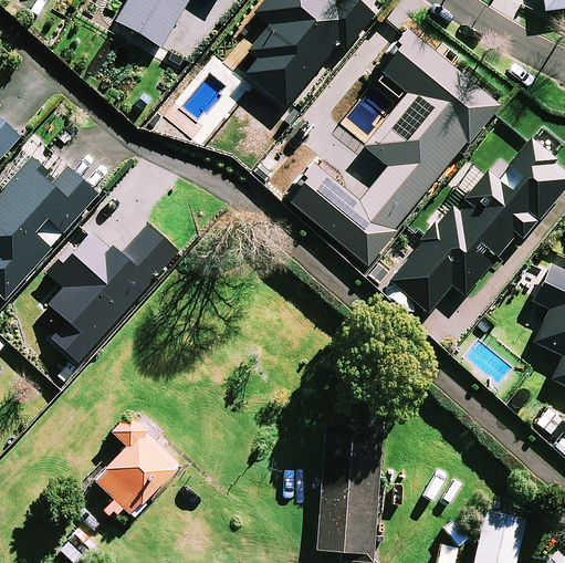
[(127,0),(116,21),(161,48),(188,0),(127,0)]
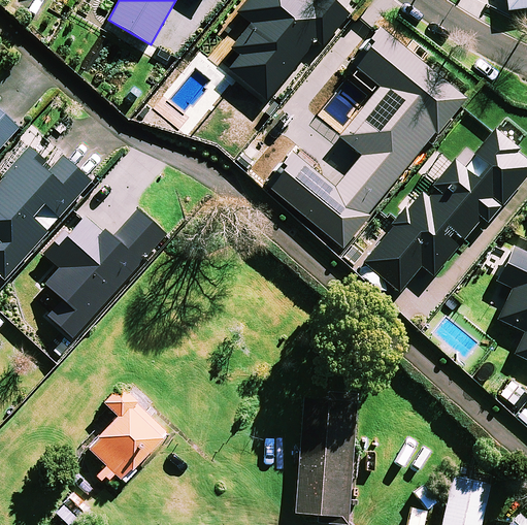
[(348,14),(330,0),(246,0),(238,10),(252,22),(233,44),(241,52),(228,68),(266,99),(316,39),(323,44),(348,14)]
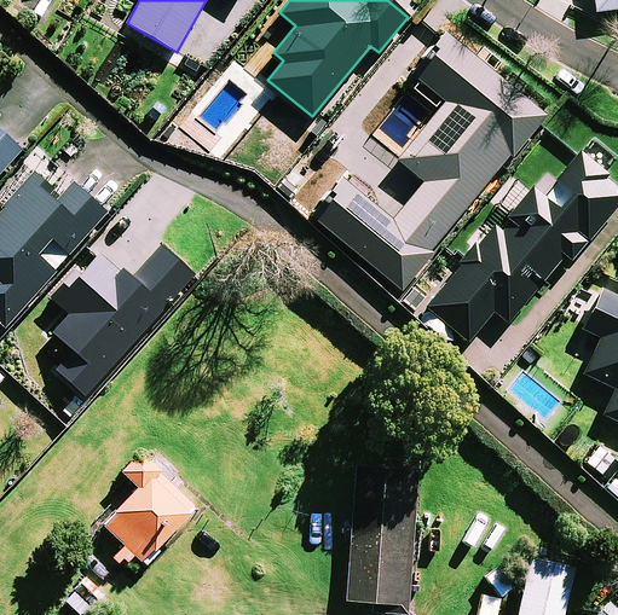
[(594,0),(595,11),(617,7),(617,0),(594,0)]
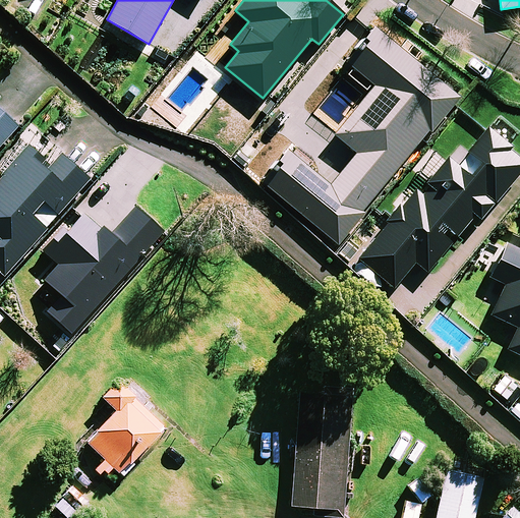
[(458,99),(374,29),(346,62),(373,85),(334,134),(356,153),(329,186),(286,151),(261,181),(338,244),(363,213),(361,211),(429,129),(431,131),(458,99)]
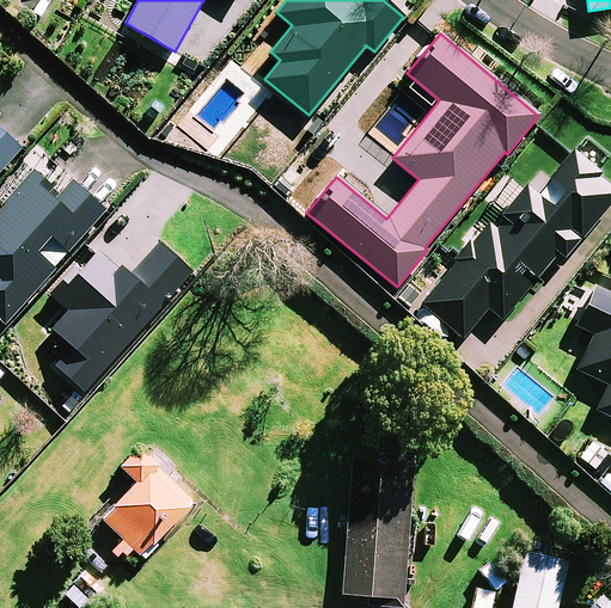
[(0,171),(22,147),(0,127),(0,171)]
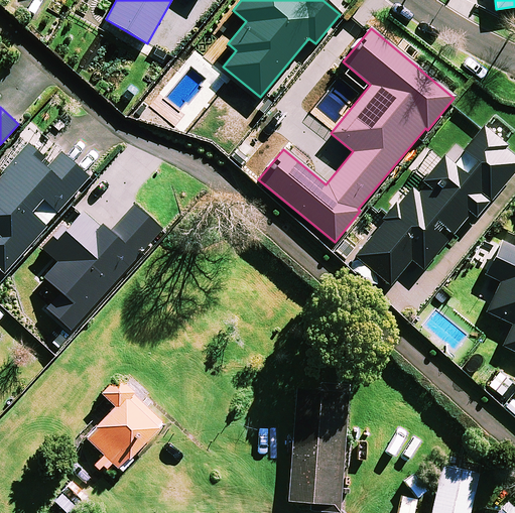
[(422,269),(446,240),(437,232),(441,227),(454,237),(472,215),(475,218),(514,168),(514,158),(480,130),(461,152),(452,144),(422,178),(428,183),(418,196),(409,188),(355,255),(390,284),(411,259),(422,269)]
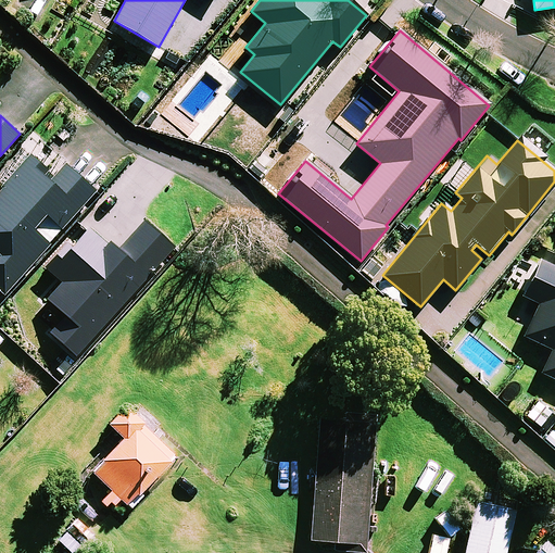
[(53,178),(28,158),(0,190),(0,289),(5,294),(95,190),(64,165),(53,178)]
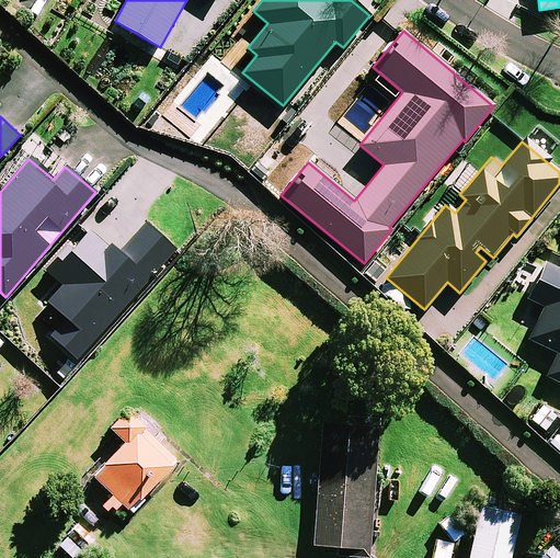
[(559,260),(548,254),(528,297),(545,306),(528,339),(557,352),(546,375),(559,382),(559,260)]
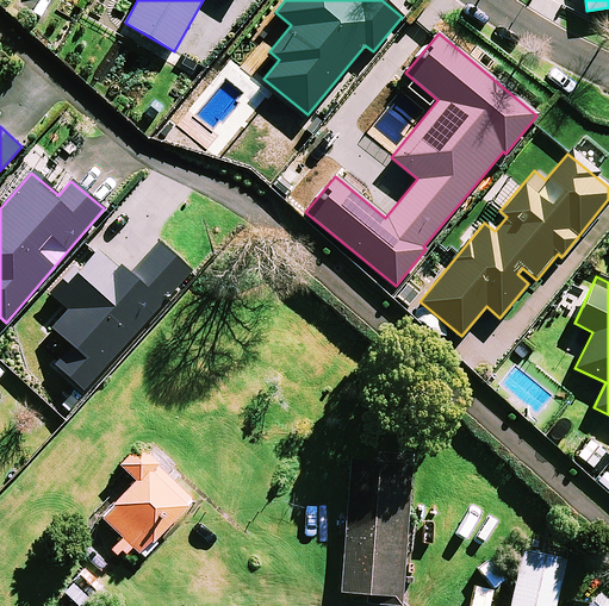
[(115,555),(123,550),(124,554),(135,548),(142,554),(192,498),(136,447),(119,466),(136,480),(103,518),(124,537),(110,545),(115,555)]
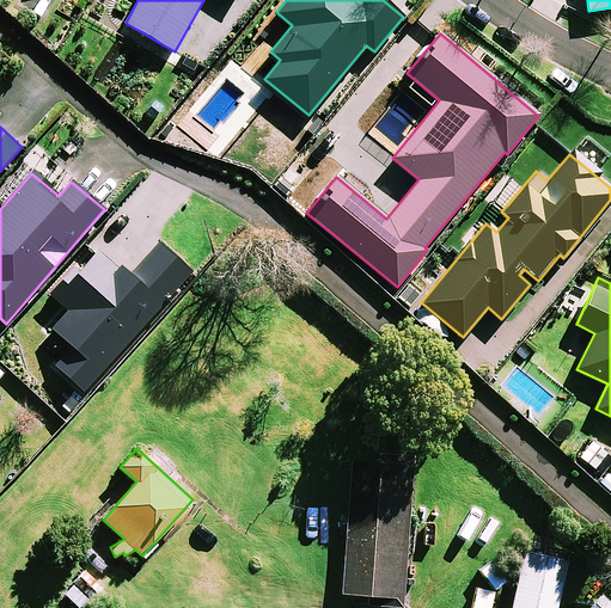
[(413,464),(349,460),(342,595),(365,596),(365,605),(404,607),(413,464)]
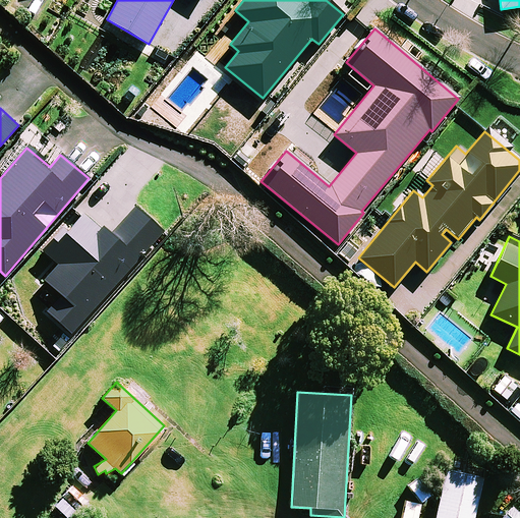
[(472,517),(482,477),(447,469),(435,517),(472,517)]
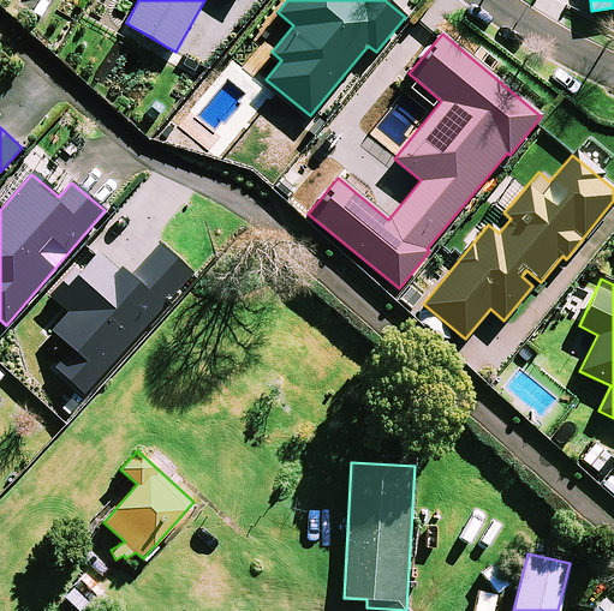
[(613,605),(604,597),(591,610),(613,610),(613,605)]
